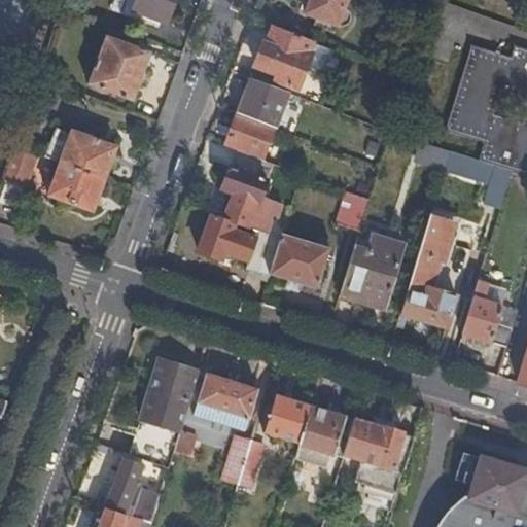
[(166,24),(174,0),(136,0),(133,10),(166,24)]
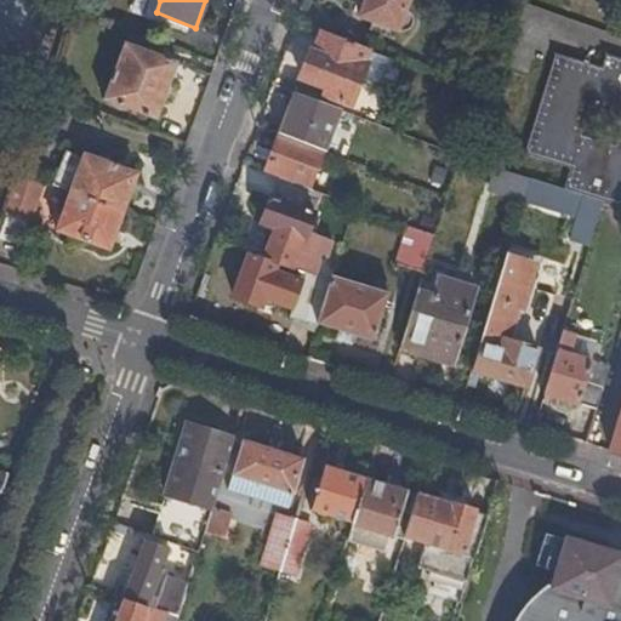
[(405,9),(408,0),(364,0),(359,17),(372,22),(370,32),(394,40),(398,32),(403,33),(408,32),(411,28),(414,24),(414,20),(412,16),(410,12),(405,9)]
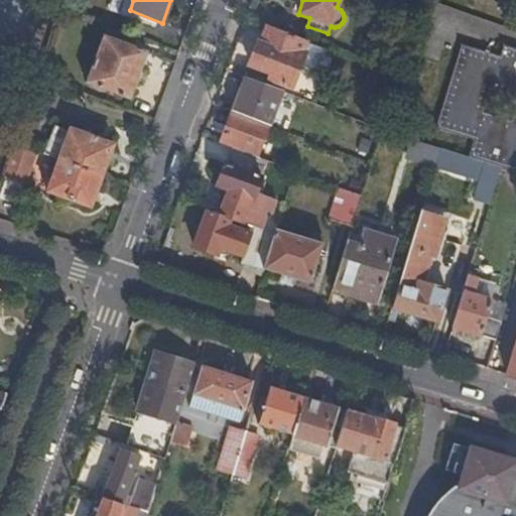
[(305,41),(267,27),(261,43),(258,42),(250,66),(273,75),(271,80),(292,88),(305,52),(302,51),(305,41)]
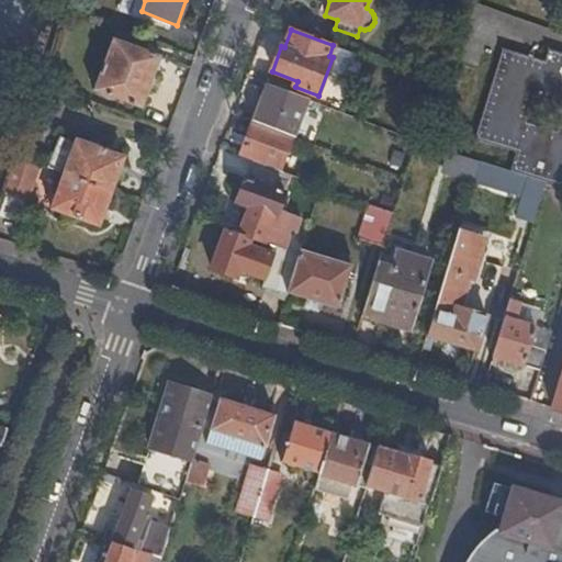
[(142,110),(160,58),(113,40),(94,92),(142,110)]
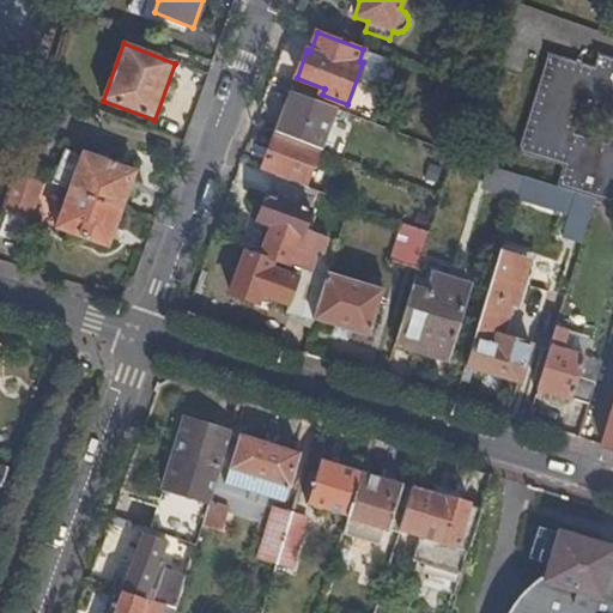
[(564,164),(557,186),(596,198),(612,202),(612,198),(612,55),(599,52),(594,65),(550,50),(519,150),(564,164)]
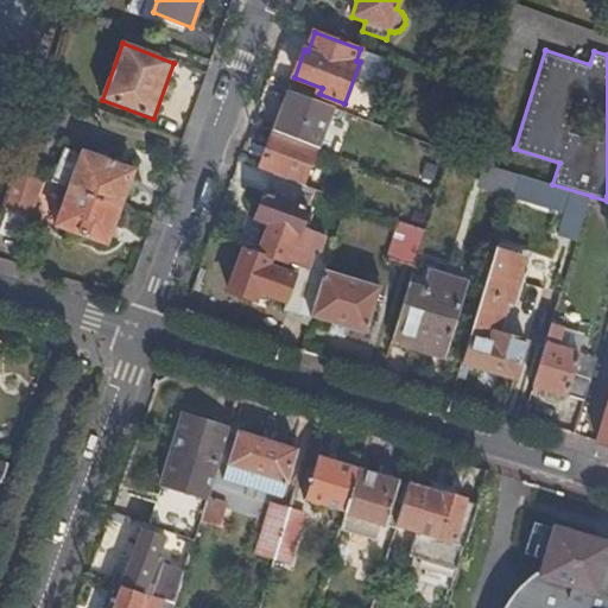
[(472,106),(476,93),(463,88),(458,101),(472,106)]
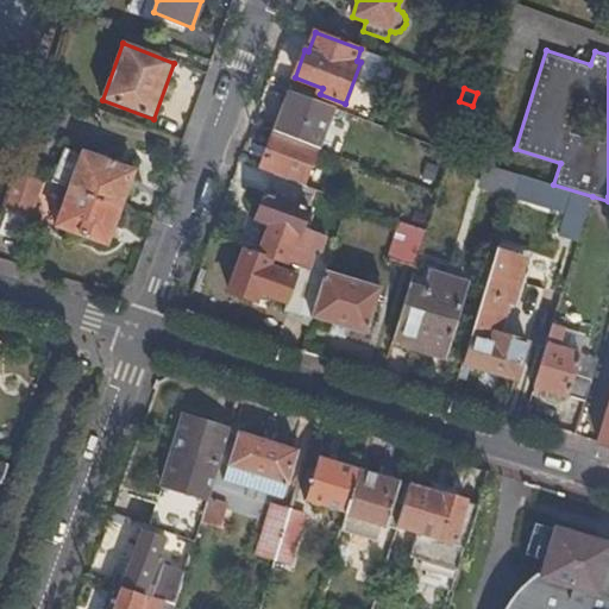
[(334,107),(289,90),(275,130),(318,146),(320,146),(334,107)]
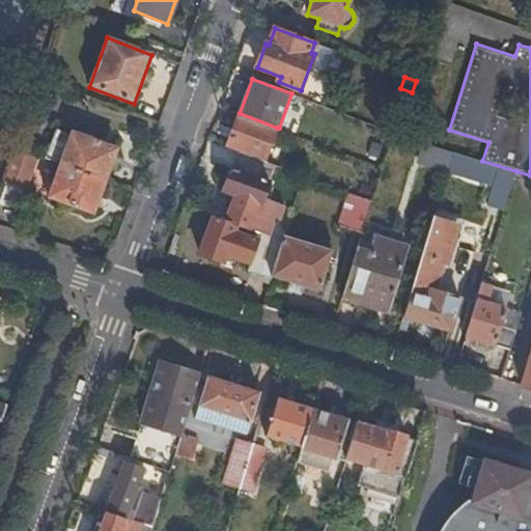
[(277,128),(240,113),(227,147),(236,150),(266,161),(277,128)]
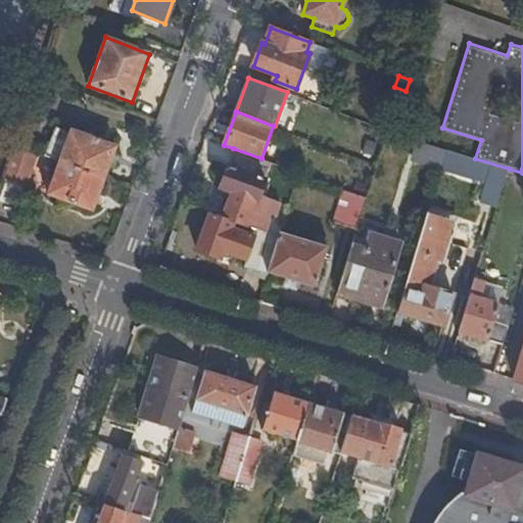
[(59,162),(104,179),(115,147),(70,130),(68,134),(55,129),(45,157),(59,162)]
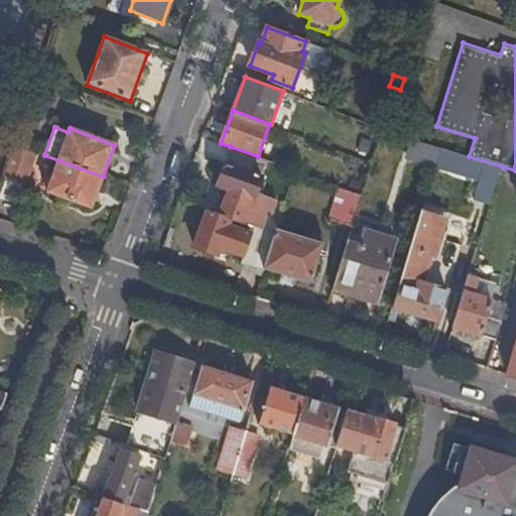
[(440,146),(414,138),(409,156),(434,164),(435,160),(440,146)]
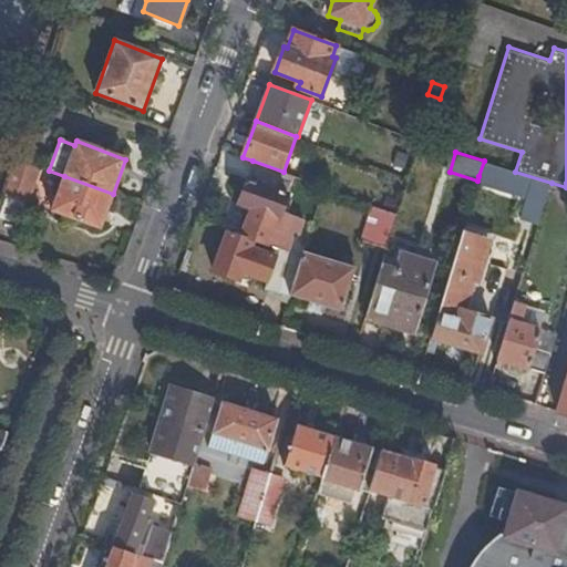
[(4,196),(27,204),(39,167),(17,158),(4,196)]
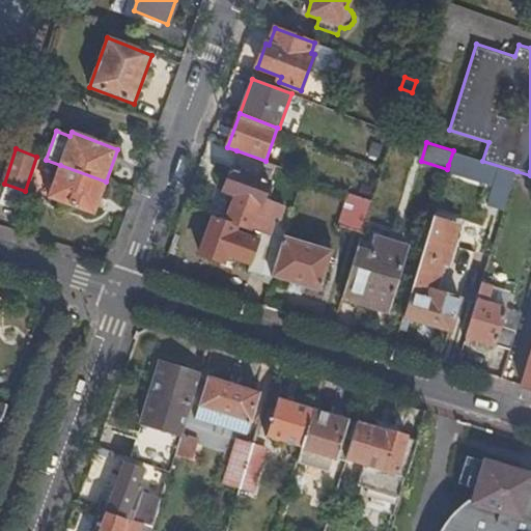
[(266,161),(236,150),(223,192),(235,196),(227,220),(243,226),(249,228),(261,232),(284,241),(285,235),(287,229),(273,225),(274,222),(279,223),(285,205),(263,198),(276,165),(266,161)]
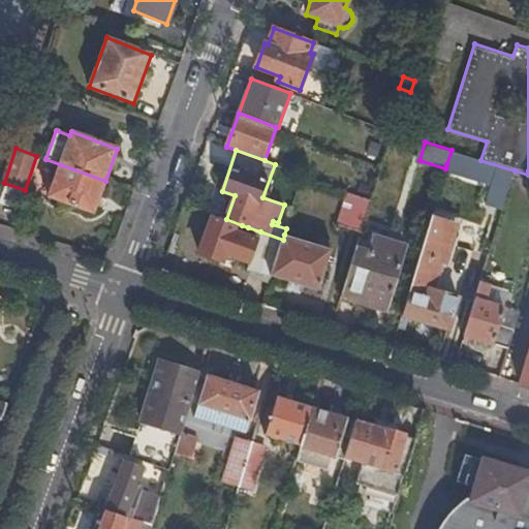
[(480,160),(452,150),(446,164),(495,181),(509,185),(515,170),(480,160)]
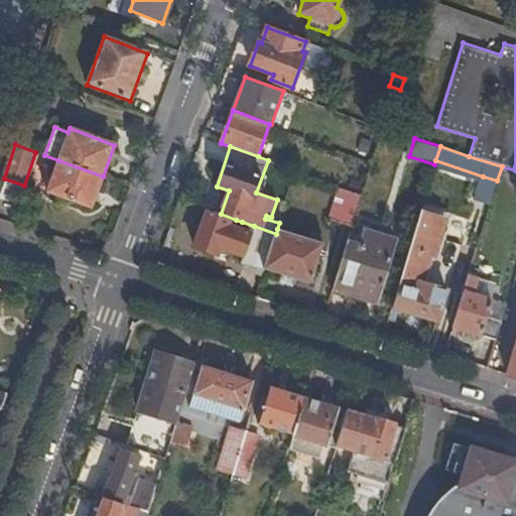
[(92,208),(103,176),(58,160),(47,192),(92,208)]
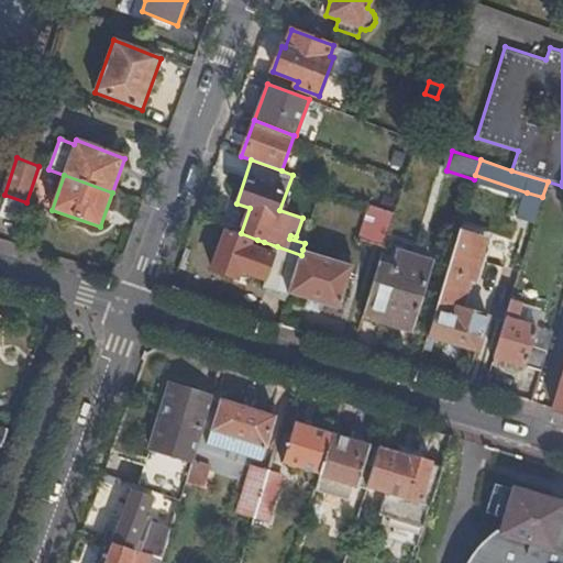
[(542,197),(527,192),(519,217),(536,221),(542,197)]
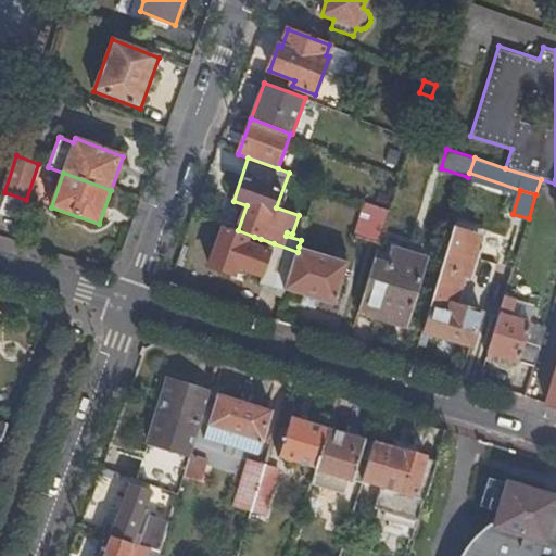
[(4,192),(0,203),(0,213),(20,220),(26,200),(4,192)]
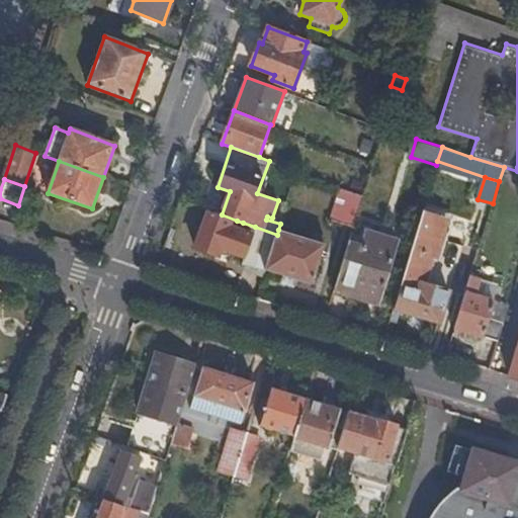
[(351,234),(360,203),(341,196),(331,228),(351,234)]
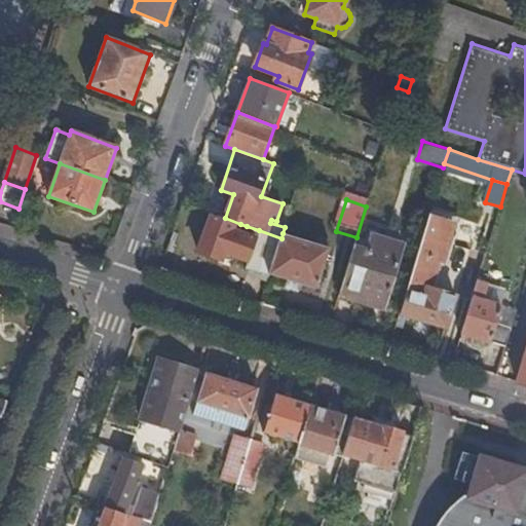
[(225,218),(212,214),(199,252),(222,260),(225,252),(249,260),(246,268),(269,276),(270,273),(282,238),(259,230),(256,238),(237,232),(239,226),(240,224),(225,218)]
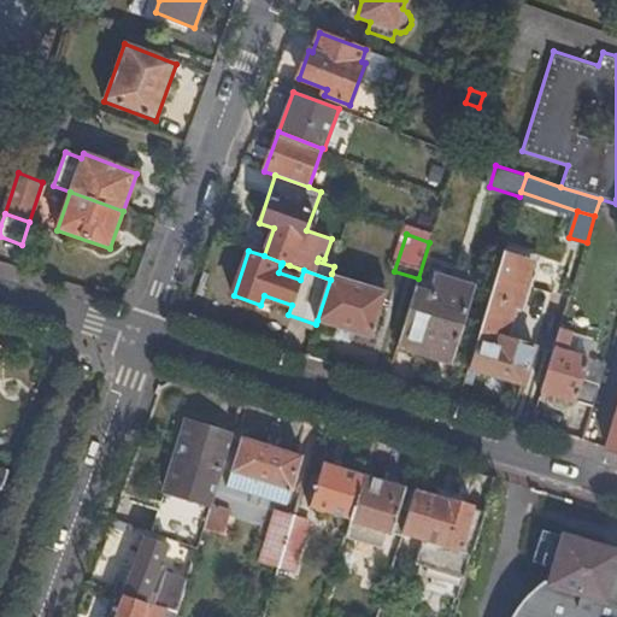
[(503,254),(476,340),(477,340),(471,366),(523,383),(534,347),(503,336),(511,309),(516,310),(530,263),(503,254)]
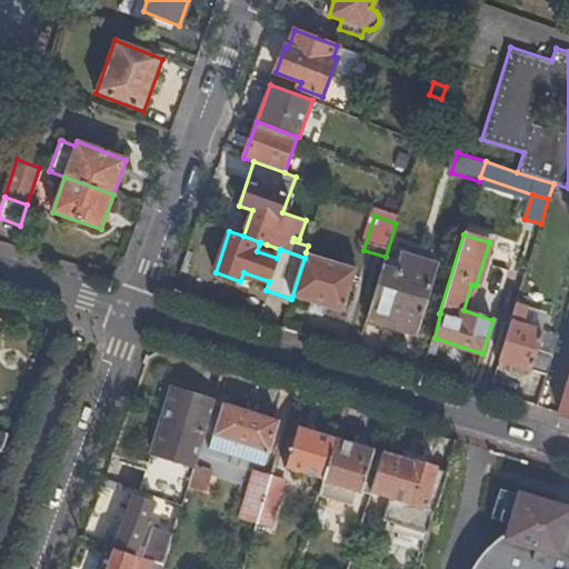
[(266,247),(259,245),(257,251),(277,258),(280,249),(267,245),(266,247)]
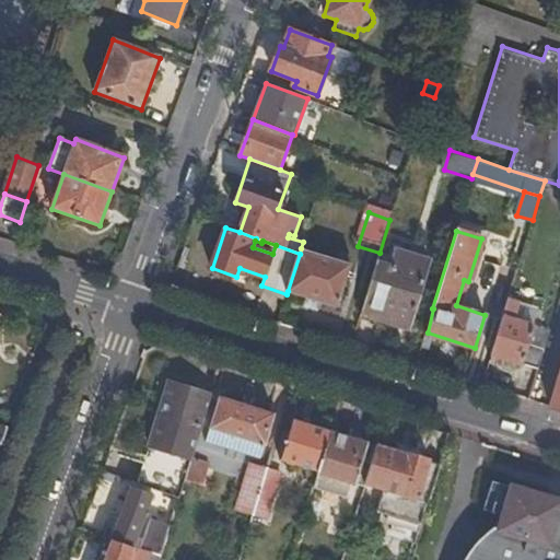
[(300,254),(288,291),(337,306),(351,257),(339,254),(338,259),(301,248),(300,254)]
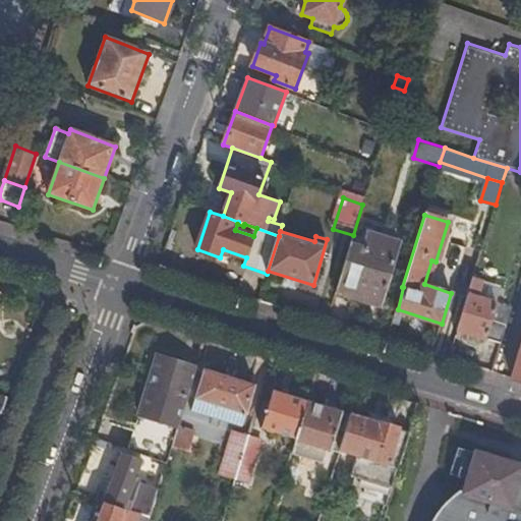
[(350,244),(336,292),(380,305),(400,241),(367,232),(362,247),(350,244)]
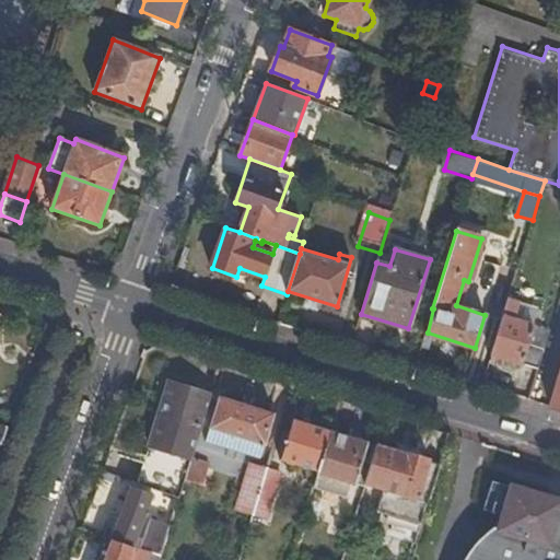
[(509,298),(492,353),(539,368),(550,331),(518,322),(524,303),(509,298)]
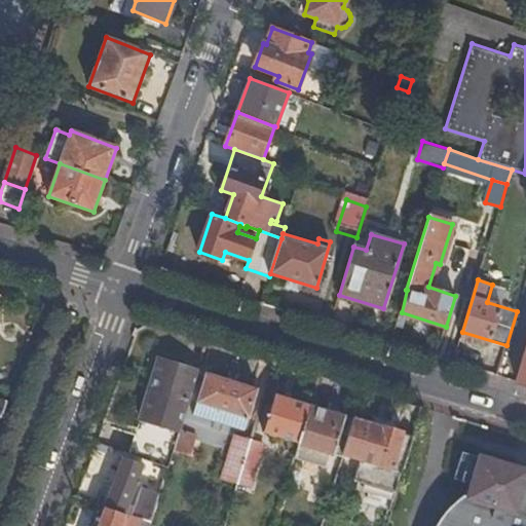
[(158,359),(142,419),(179,430),(182,420),(197,371),(158,359)]
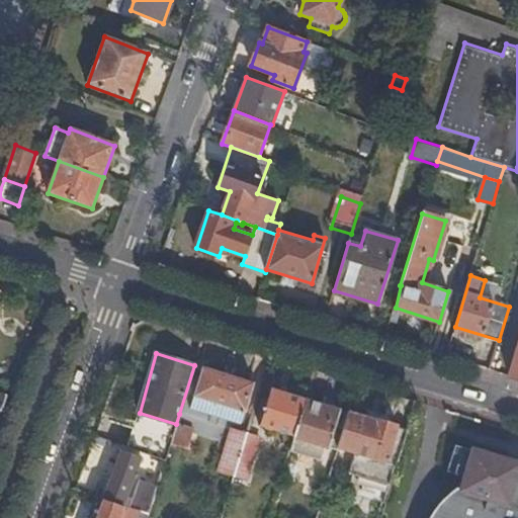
[(254,382),(202,367),(193,397),(207,402),(206,408),(212,411),(214,404),(245,413),(254,382)]
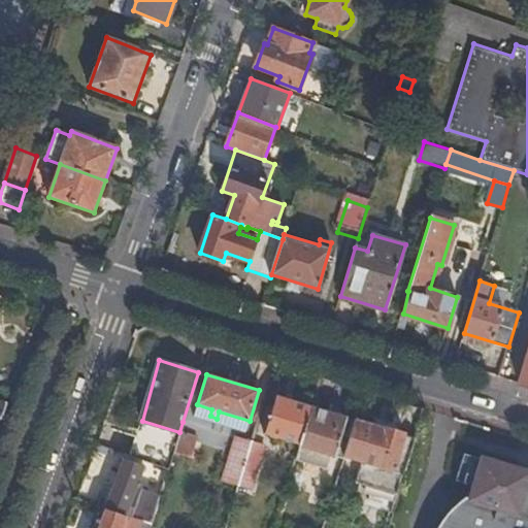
[(299,447),(311,406),(276,396),(264,435),(299,447)]
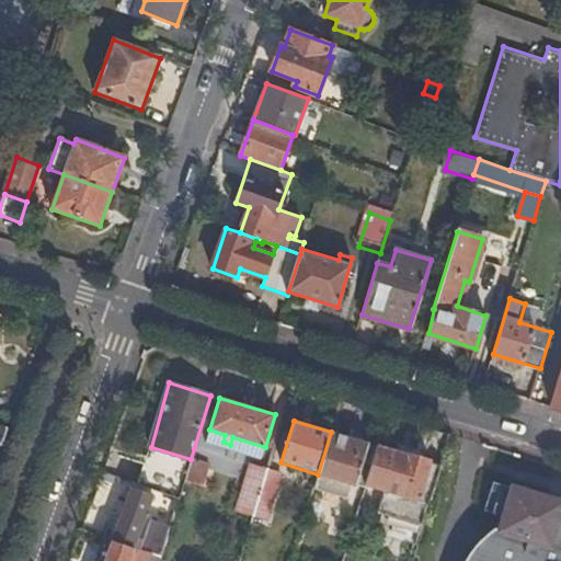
[(366,489),(378,447),(331,432),(318,474),(313,489),(348,500),(353,484),(366,489)]
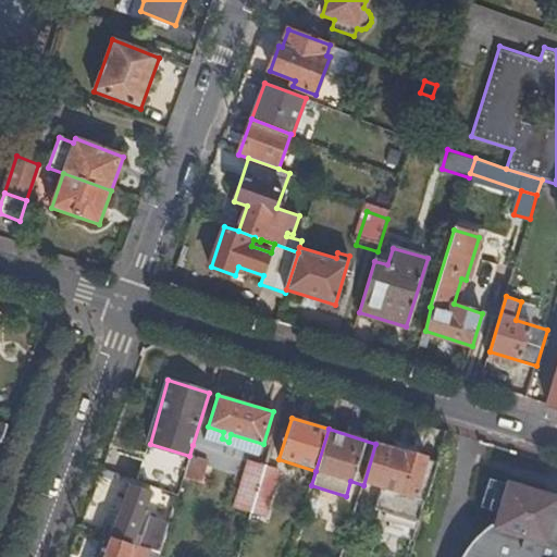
[(150,444),(139,482),(171,494),(177,496),(189,456),(150,444)]
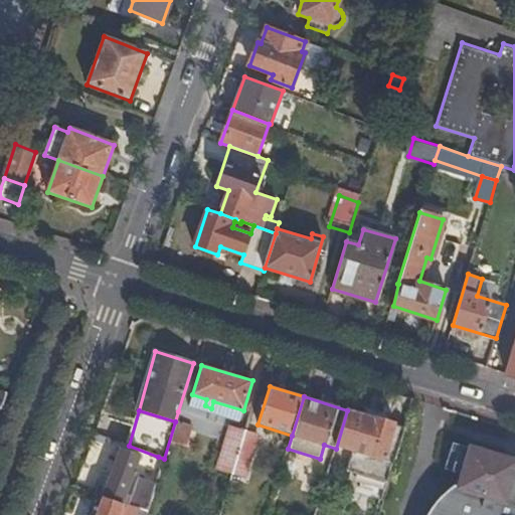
[(389,476),(403,427),(347,410),(336,449),(328,475),(323,492),(330,495),(343,449),(355,453),(350,471),(387,482),(389,476)]
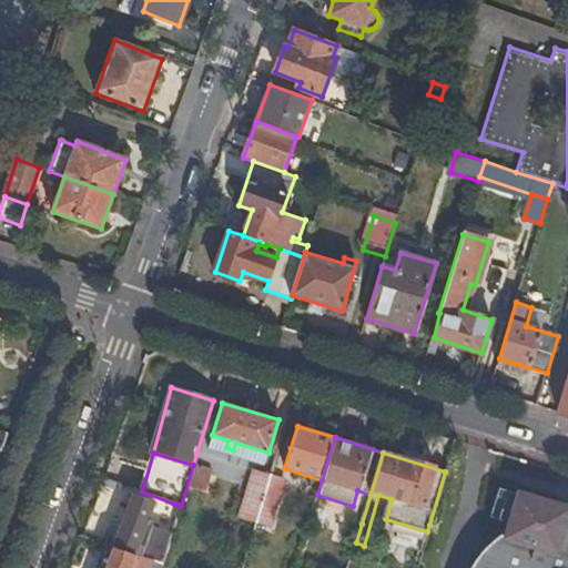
[(215,458),(196,454),(193,465),(212,470),(215,458)]
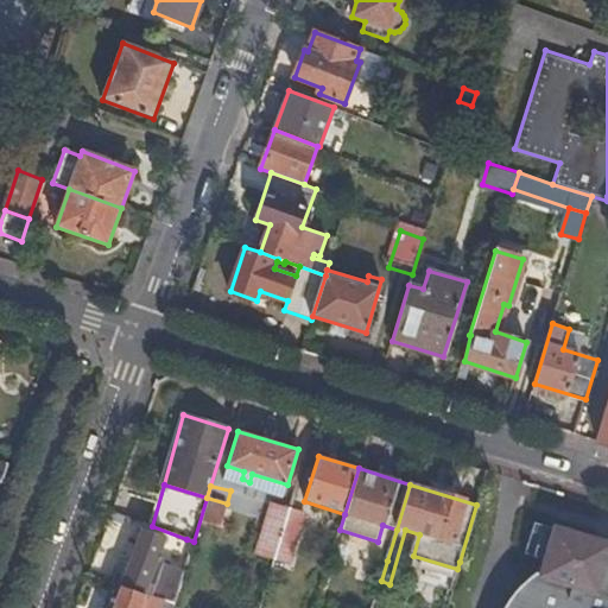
[(290,508),(291,508),(277,504),(261,556),(276,559),(290,508)]
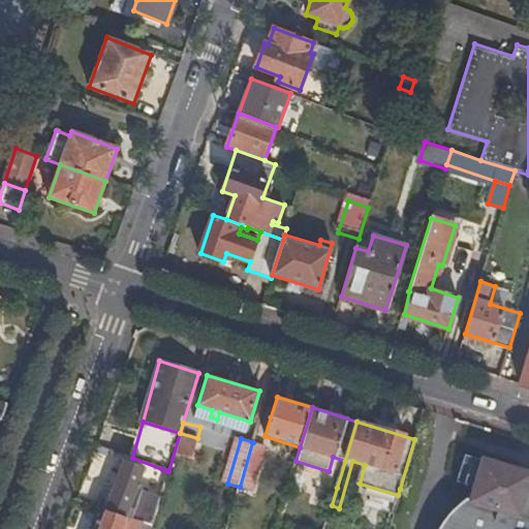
[(265,446),(252,442),(240,487),(252,491),(260,464),(259,463),(265,446)]
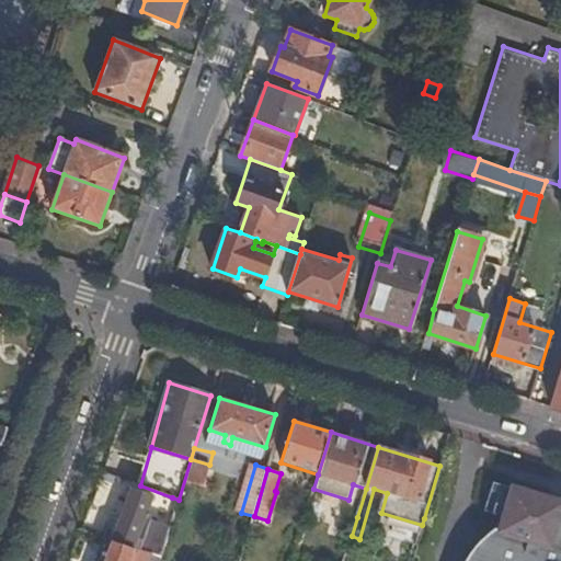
[(132,488),(112,540),(134,549),(138,538),(142,540),(139,550),(161,558),(170,529),(150,522),(153,511),(149,508),(153,495),(132,488)]
